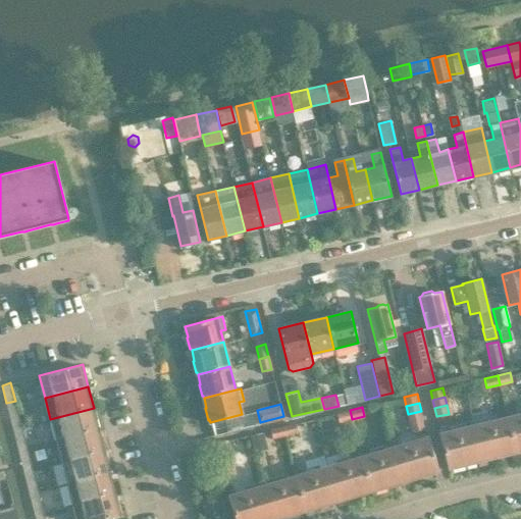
[(50,419),(56,440),(99,429),(94,408),(50,419)]
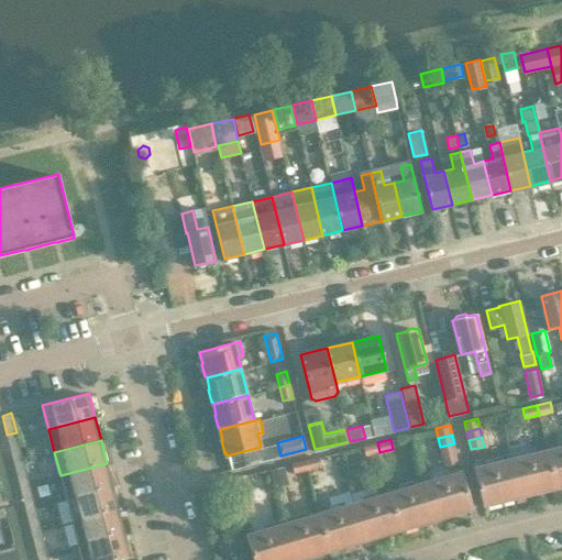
[(14,463),(23,460),(19,442),(9,445),(14,463)]
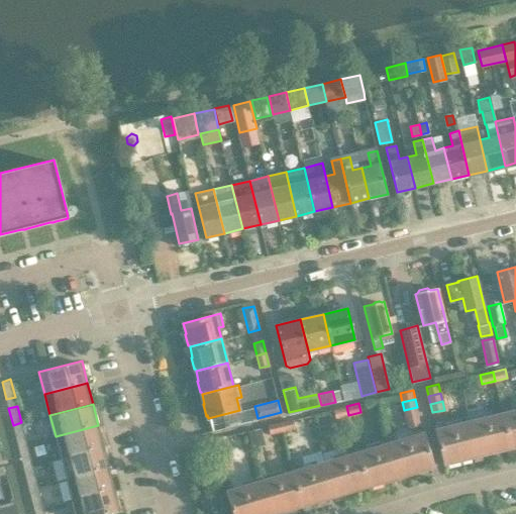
[(348,415),(346,406),(334,409),(336,417),(348,415)]
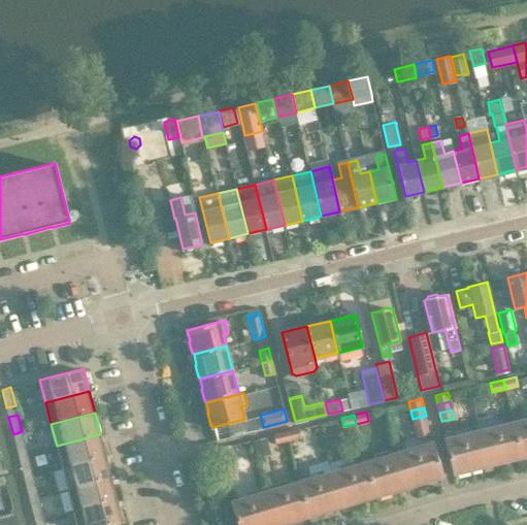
[(413,419),(415,427),(427,424),(426,416),(413,419)]
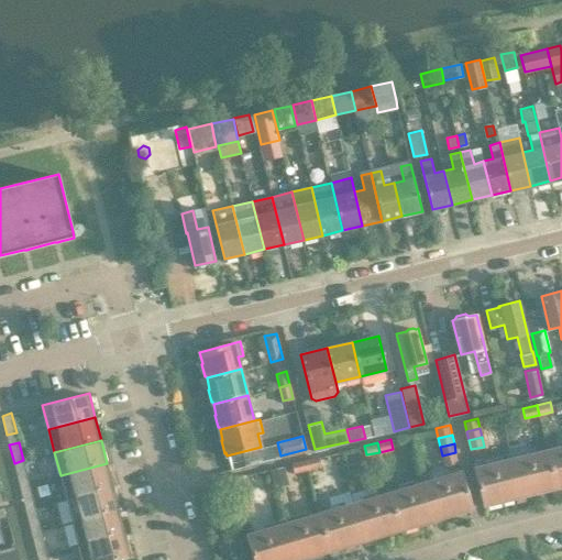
[(561,446),(547,450),(557,489),(561,486),(561,446)]
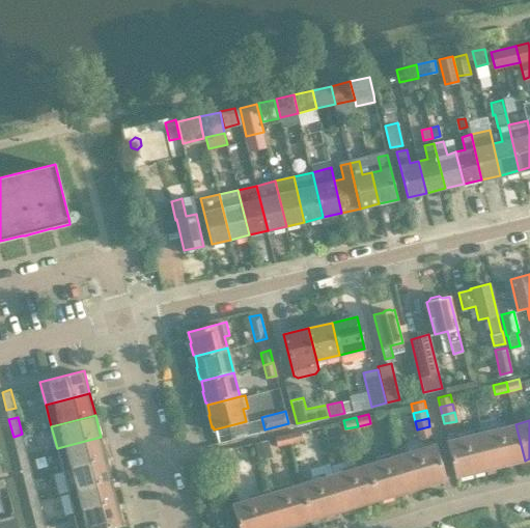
[(456,477),(525,461),(515,424),(447,441),(456,477)]
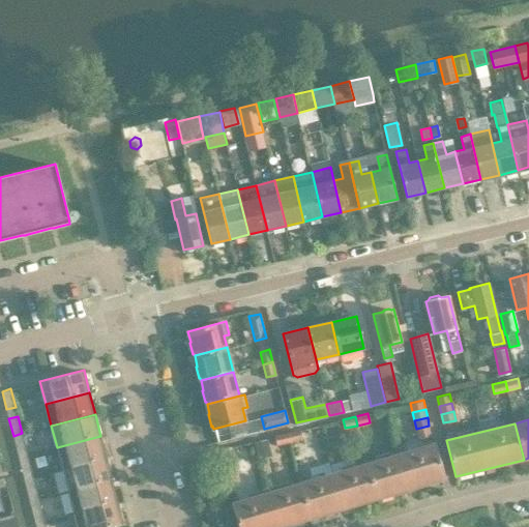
[(431,435),(429,426),(416,429),(418,438),(431,435)]
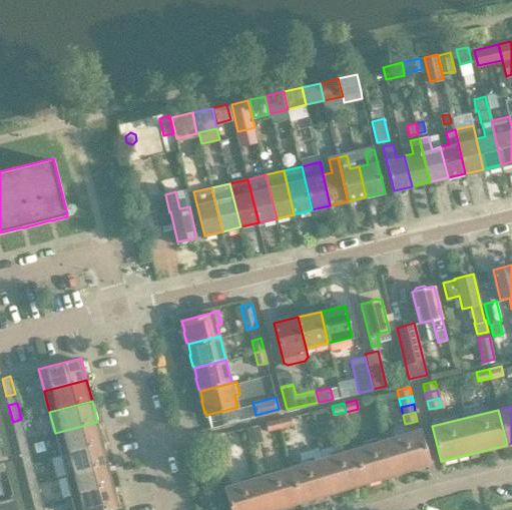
[(279,418),(281,427),(293,424),(291,415),(279,418)]
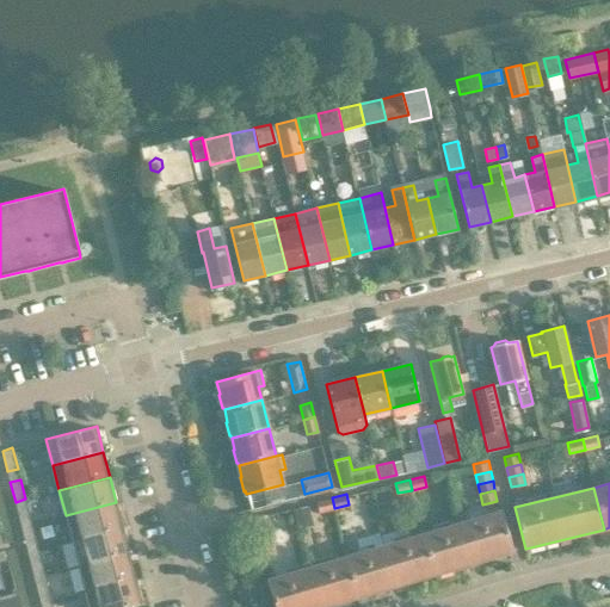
[(320,512),(334,508),(332,497),(318,501),(320,512)]
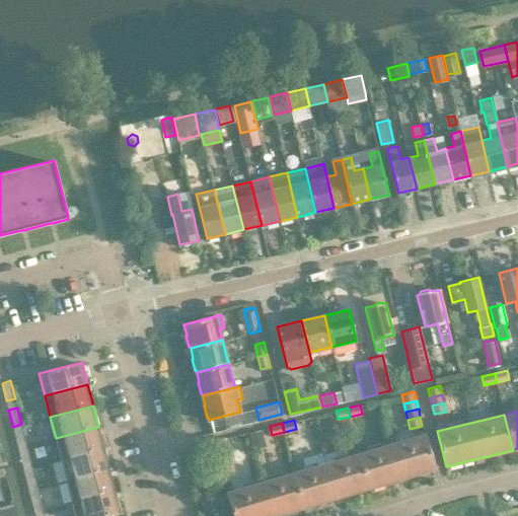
[(26,440),(21,424),(13,427),(17,443),(26,440)]
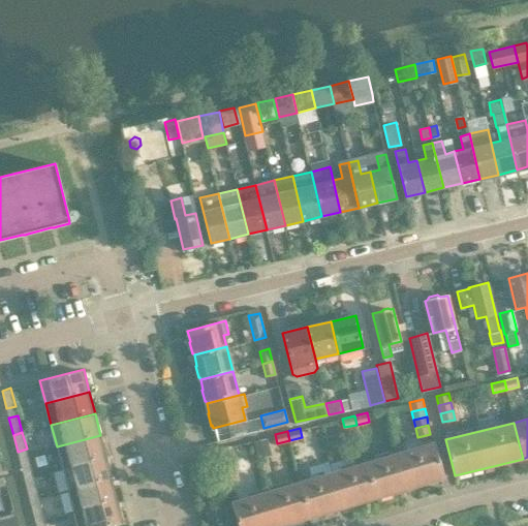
[(100,435),(57,446),(62,468),(106,457),(100,435)]
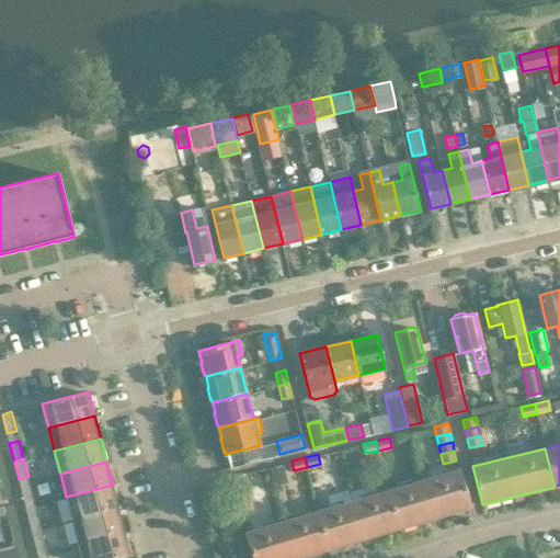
[(459,469),(388,490),(399,528),(470,508),(459,469)]
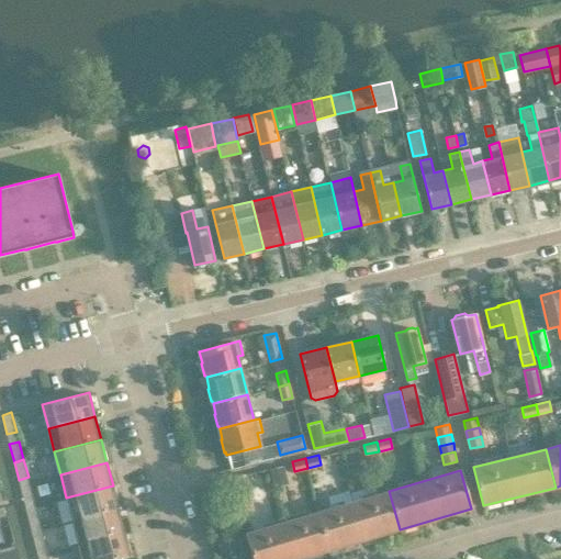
[(234,485),(247,482),(245,472),(232,476),(234,485)]
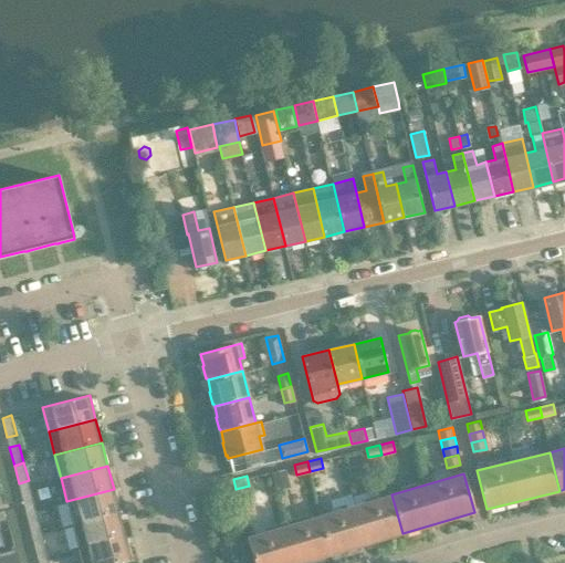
[(251,494),(249,486),(236,489),(238,498),(251,494)]
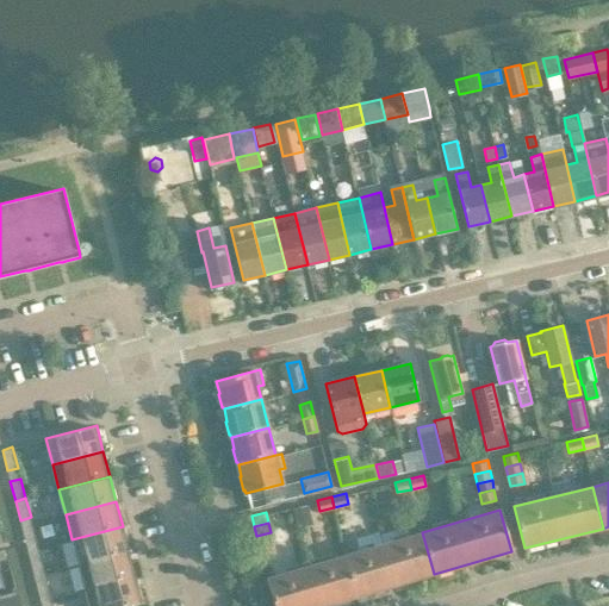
[(72,539),(79,564),(129,550),(123,526),(72,539)]
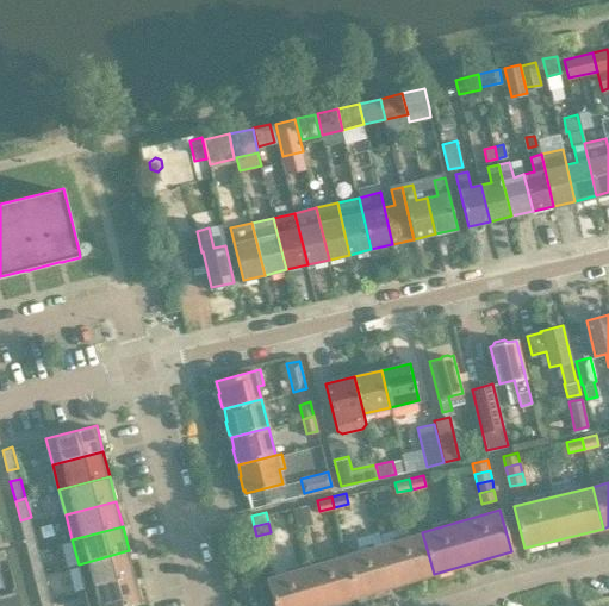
[(28,550),(38,548),(33,529),(23,531),(28,550)]
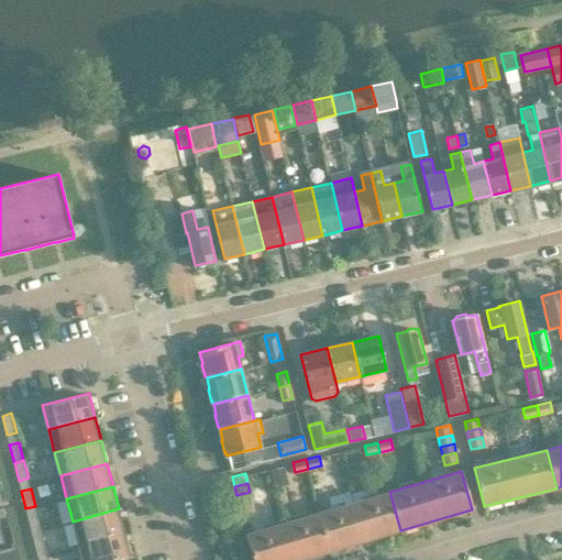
[(237,495),(239,504),(252,501),(250,492),(237,495)]
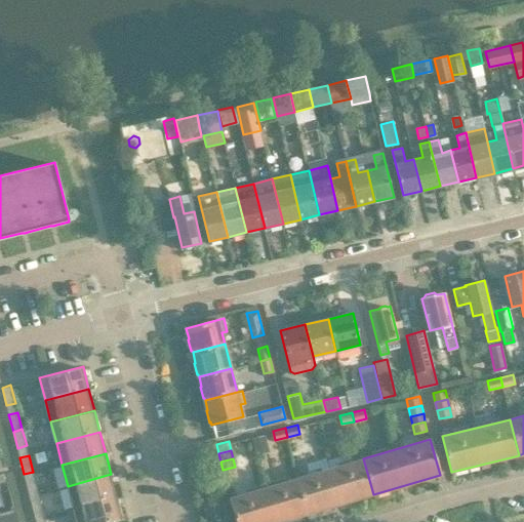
[(363,458),(297,478),(308,514),(373,494),(363,458)]
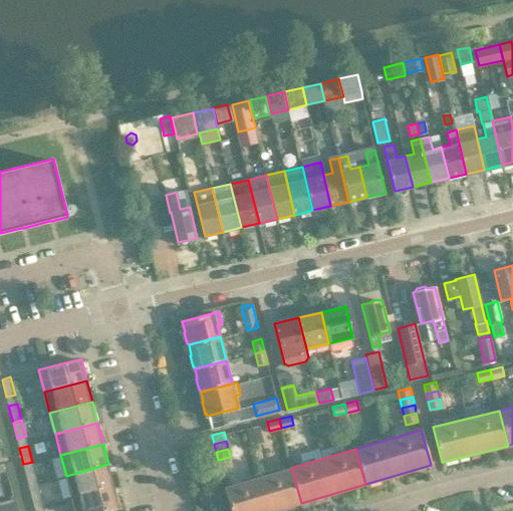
[(218,460),(220,469),(232,466),(230,457),(218,460)]
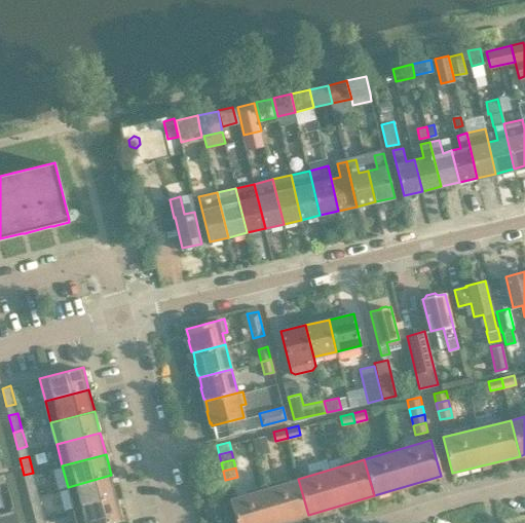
[(37,489),(33,473),(24,475),(28,491),(37,489)]
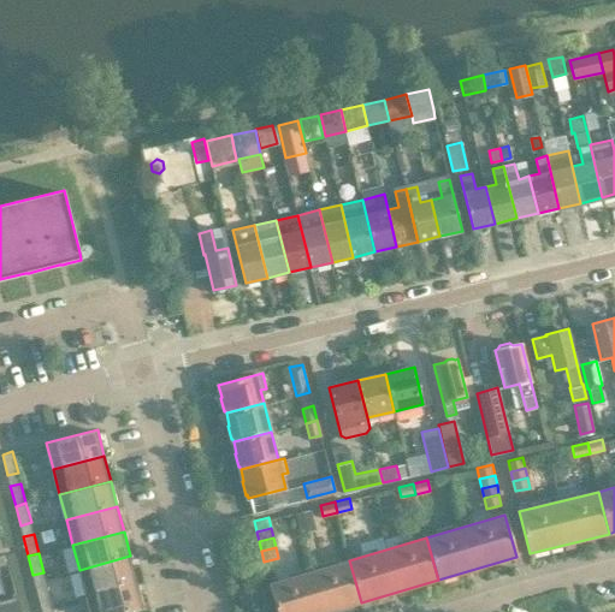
[(86,595),(137,581),(130,556),(80,570),(86,595)]
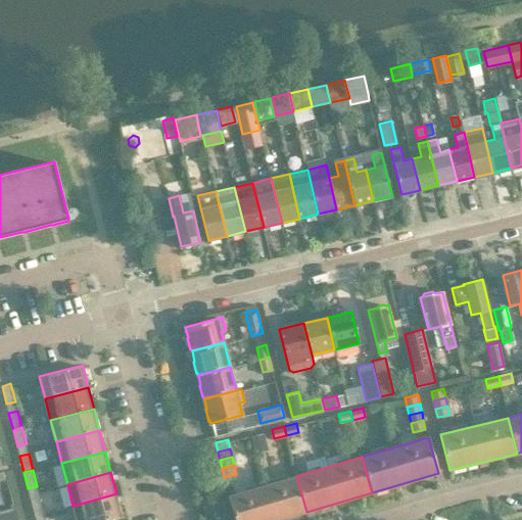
[(236,519),(278,519),(306,512),(296,476),(230,495),(236,519)]
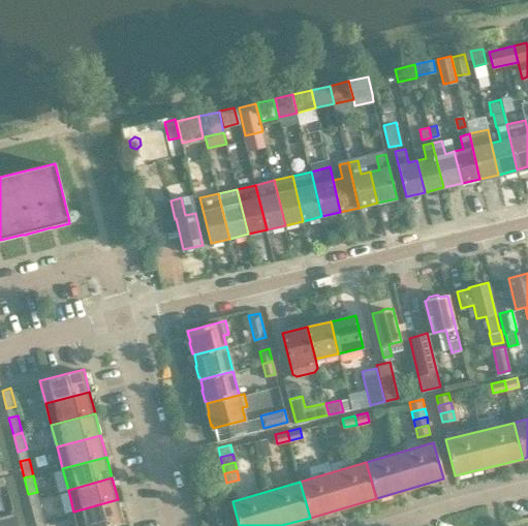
[(118,499),(73,512),(76,525),(107,525),(123,522),(118,499)]
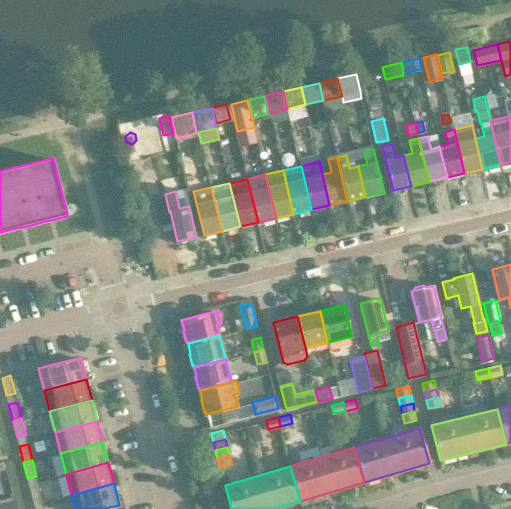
[(34,504),(43,502),(39,486),(30,488),(34,504)]
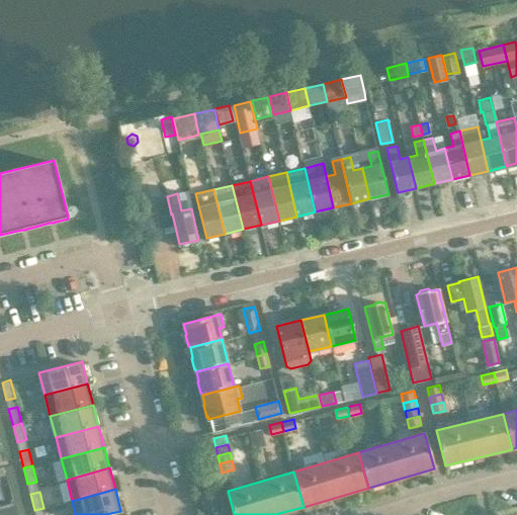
[(17,514),(14,502),(0,505),(0,514),(17,514)]
